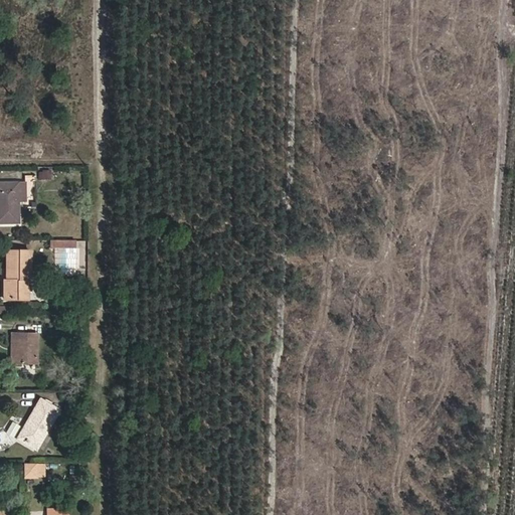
[(50,180),(50,173),(50,171),(43,171),(43,172),(43,175),(38,175),(38,180),(50,180)]
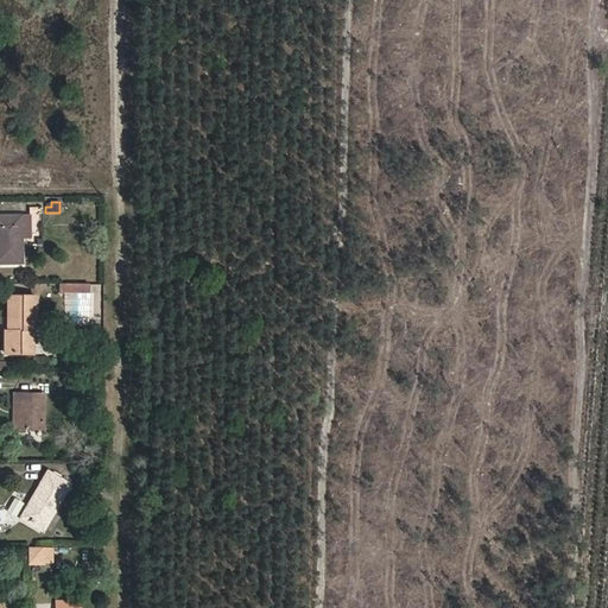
[(30,238),(30,216),(0,216),(0,264),(21,264),(21,238),(30,238)]
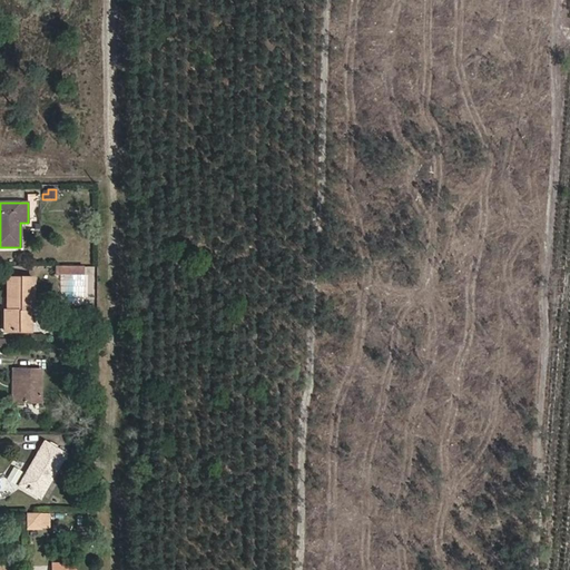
[(31,312),(32,279),(7,279),(7,332),(29,332),(29,312),(31,312)]
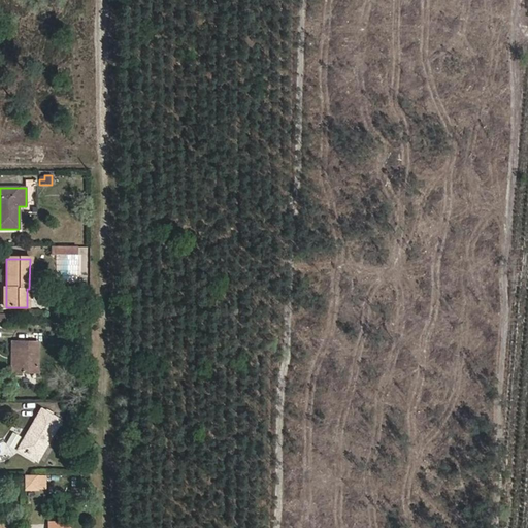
[(36,373),(37,342),(18,341),(18,373),(36,373)]
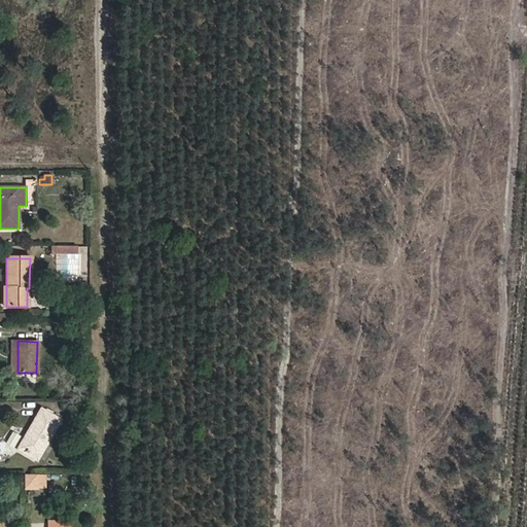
[(37,460),(61,420),(41,409),(18,449),(37,460)]
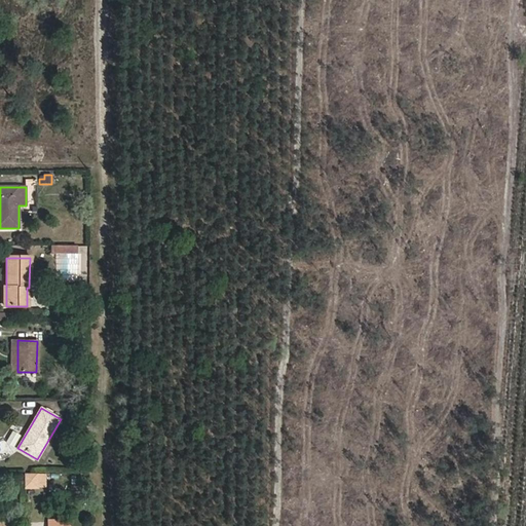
[(37,490),(37,474),(23,474),(23,489),(37,490)]
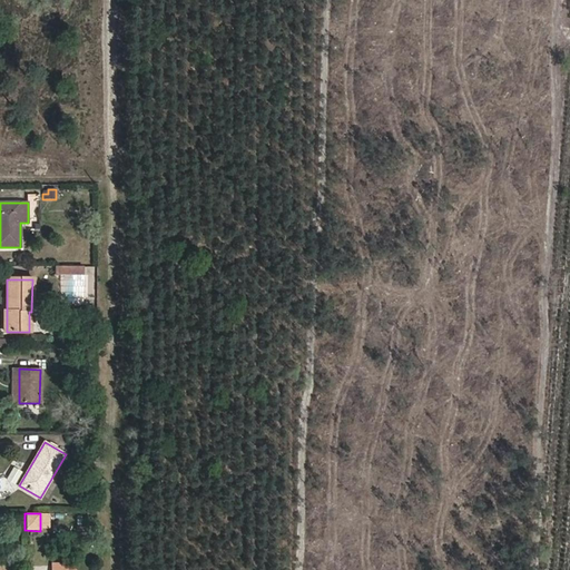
All buildings are outlined.
